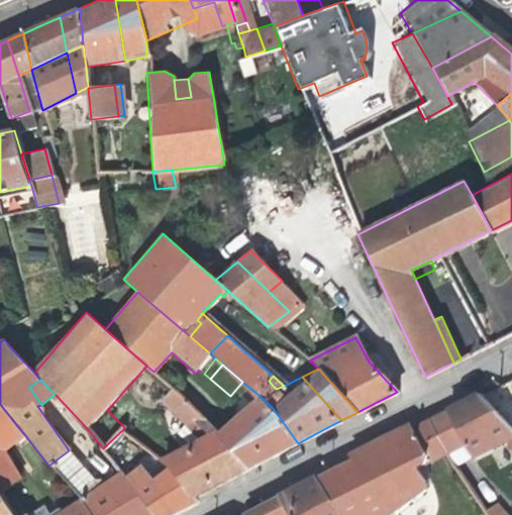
[(503,424),(511,415),(511,392),(501,380),(474,393),(503,424)]
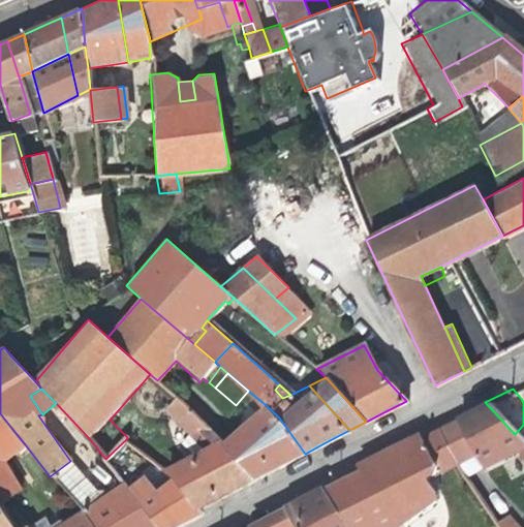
[(162,410),(170,417),(184,405),(176,398),(162,410)]
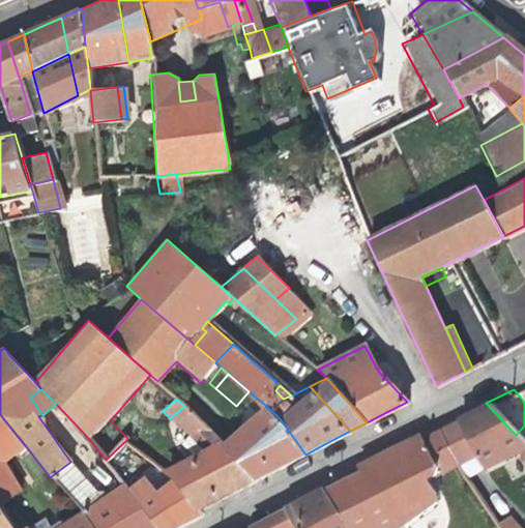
[(468,412),(456,418),(474,456),(482,470),(524,447),(524,445),(516,435),(486,403),(468,412)]
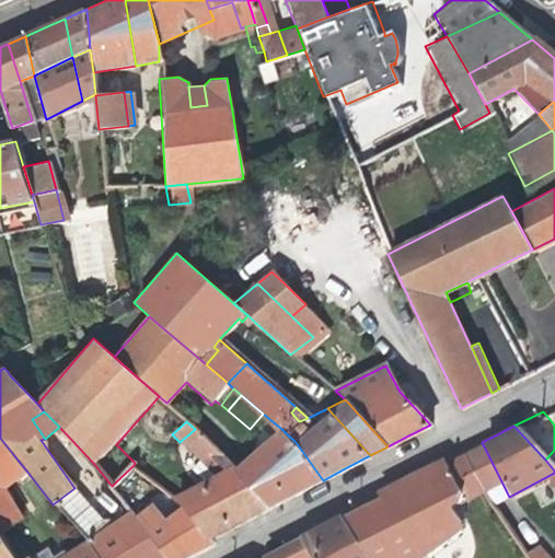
[(296,442),(280,428),(254,454),(287,498),(307,488),(323,480),(296,442)]
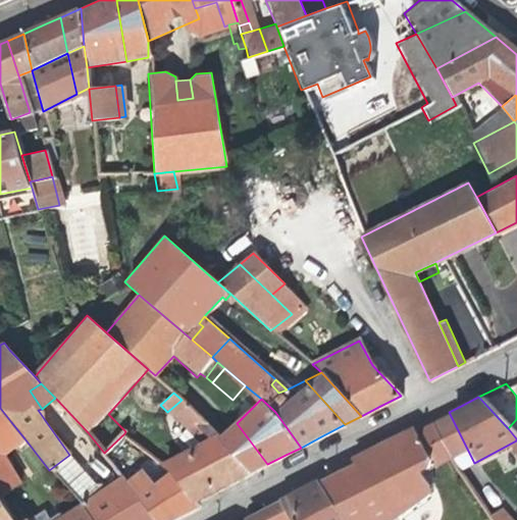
[(191,422),(208,438),(217,433),(182,400),(167,412),(184,429),(191,422)]
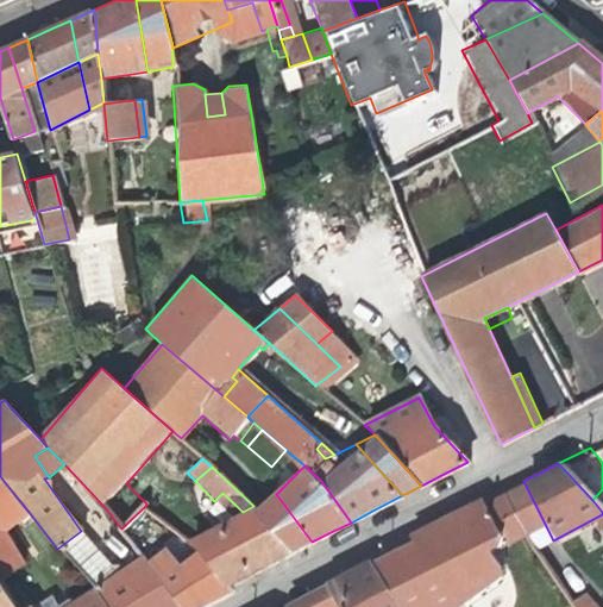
[(0,500),(13,493),(0,476),(0,500)]
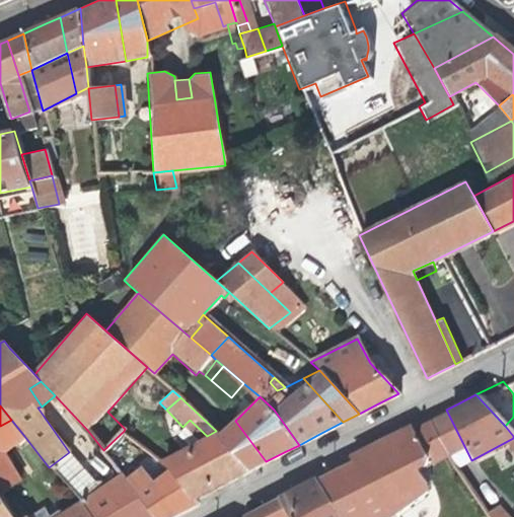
[(446,455),(464,446),(446,410),(427,420),(446,455)]
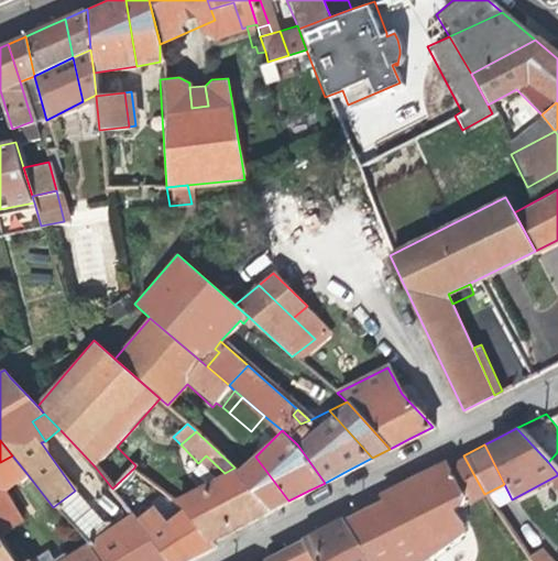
[(557,452),(548,462),(557,473),(557,452)]
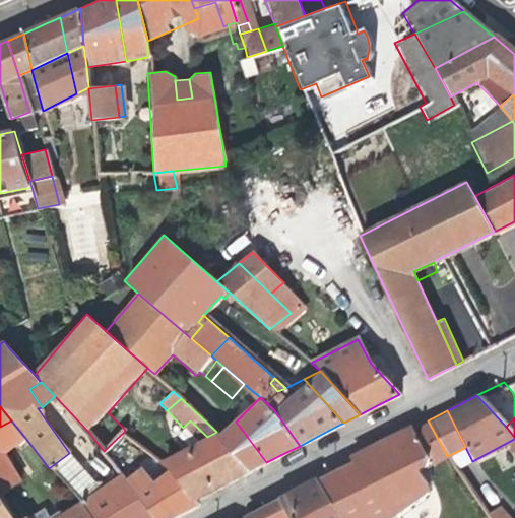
[(11,421),(0,427),(0,451),(1,452),(24,437),(11,421)]
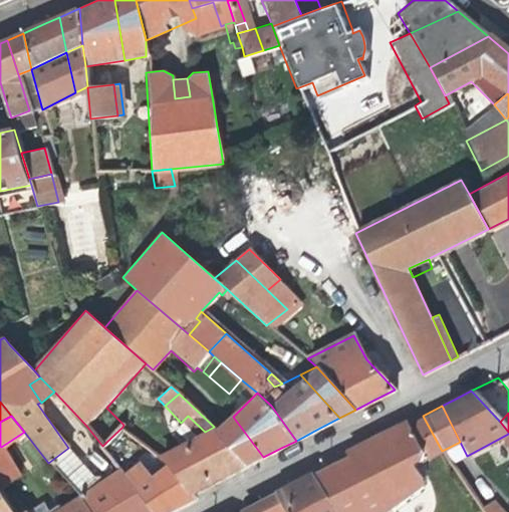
[(188,416),(181,423),(195,437),(205,432),(188,416)]
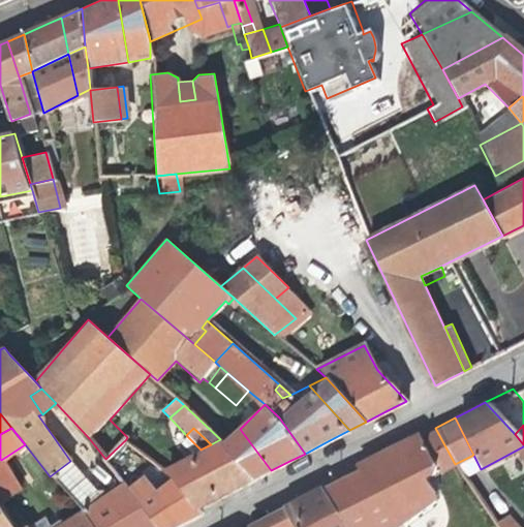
[(421,434),(441,471),(455,464),(435,428),(421,434)]
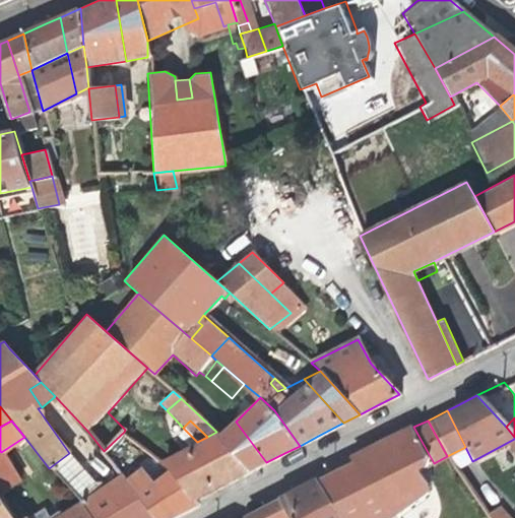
[(266,462),(236,422),(220,436),(251,470),(266,462)]
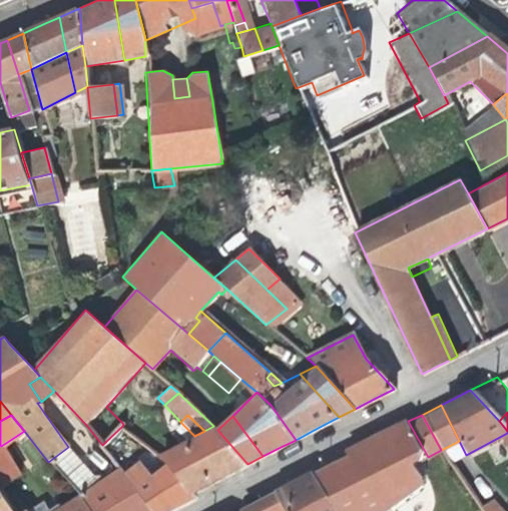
[(377,434),(345,450),(348,456),(384,509),(394,506),(420,487),(422,476),(415,463),(428,457),(408,421),(406,419),(377,434)]
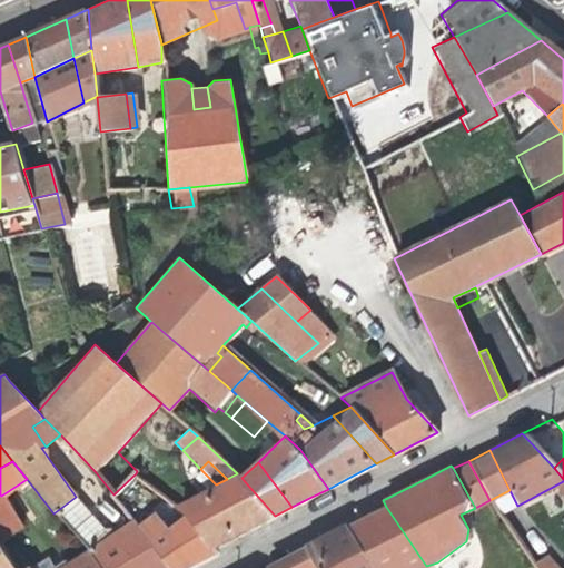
[(241,478),(237,473),(227,479),(216,485),(200,493),(238,535),(258,525),(275,516),(241,478)]
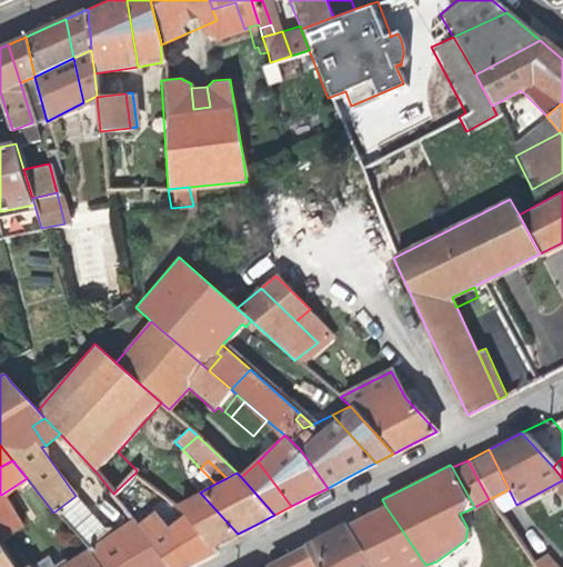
[(238,534),(200,493),(178,504),(190,517),(215,546),(238,534)]
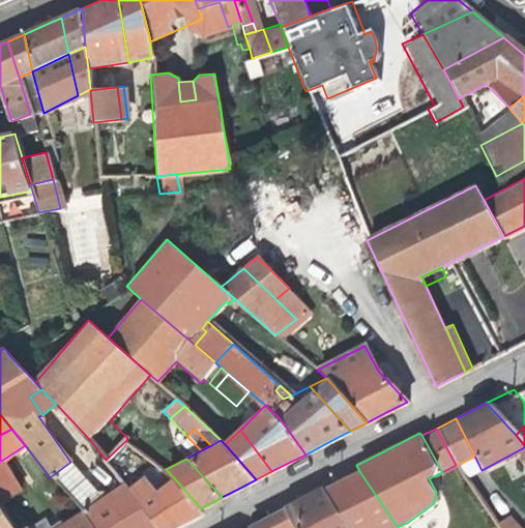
[(1,461),(0,460),(0,492),(16,481),(1,461)]
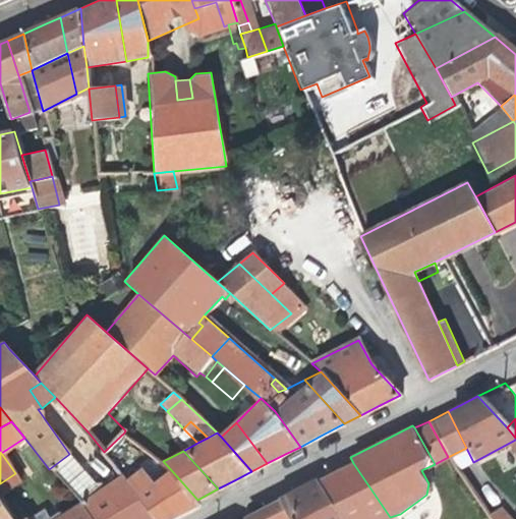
[(382,518),(390,517),(353,463),(320,479),(346,518),(382,518)]
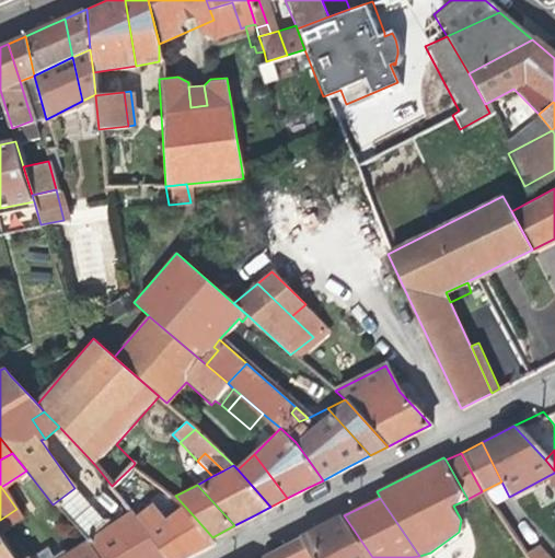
[(186,557),(192,556),(165,523),(153,507),(137,518),(168,557),(186,557)]
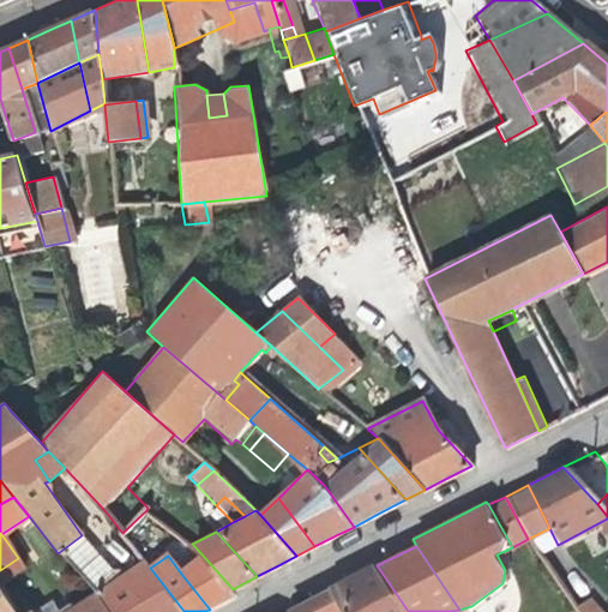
[(205,558),(181,574),(210,610),(220,604),(232,598),(233,589),(205,558)]
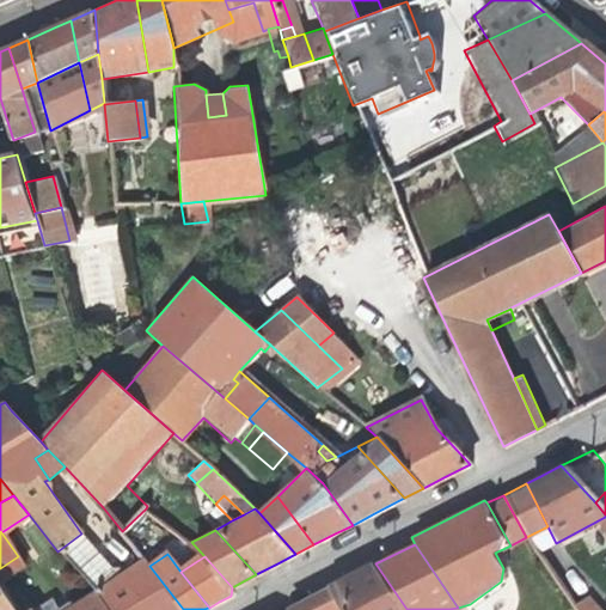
[(142,557),(124,569),(155,609),(183,609),(150,566),(142,557)]
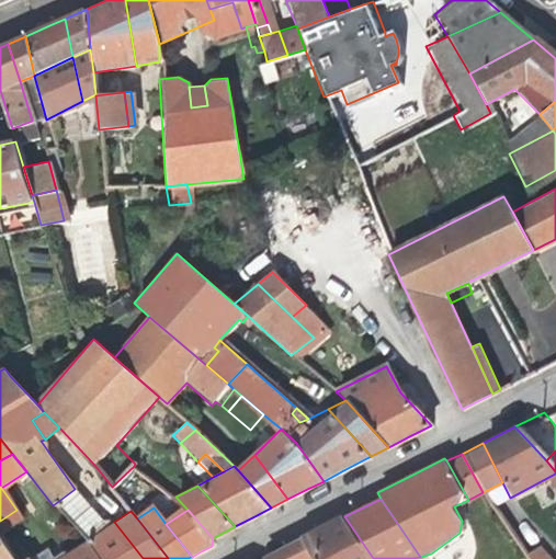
[(302,539),(314,558),(373,558),(344,516),(322,528),(302,539)]
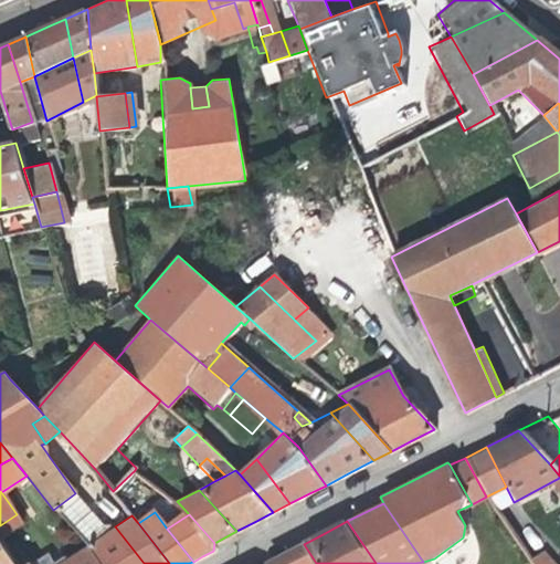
[(85,546),(97,563),(144,563),(115,526),(85,546)]
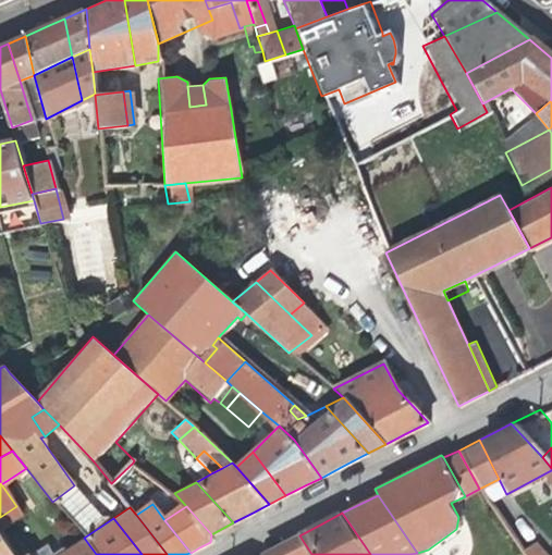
[(0,554),(12,554),(0,532),(0,554)]
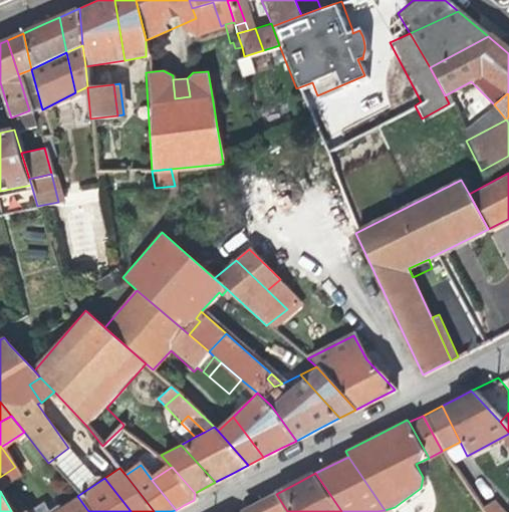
[(287,511),(276,494),(258,503),(241,511),(287,511)]
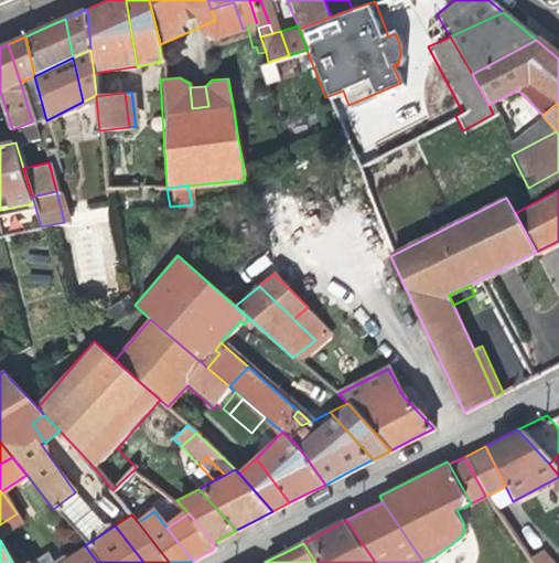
[(97,562),(85,545),(63,560),(64,562),(97,562)]
